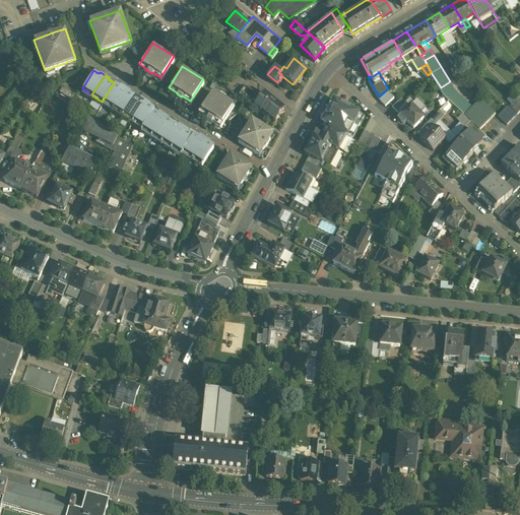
[(120,85),(114,81),(114,82),(103,101),(113,107),(125,86),(121,83),(120,85)]
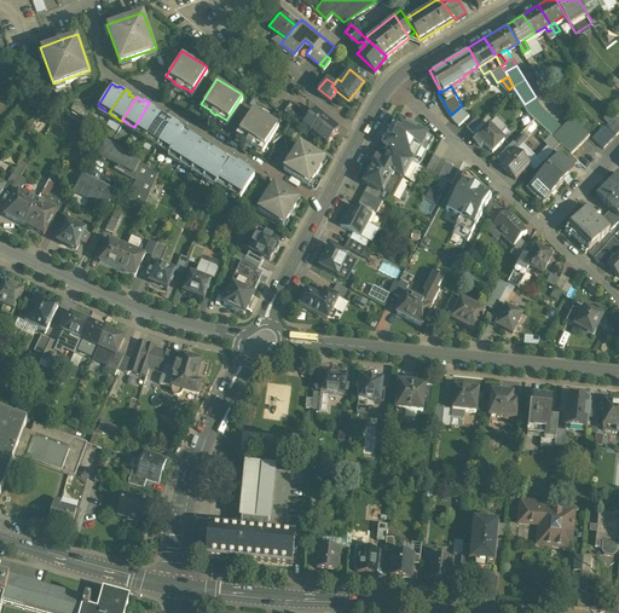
[(561,125),(539,103),(536,97),(525,104),(527,109),(534,115),(537,119),(553,133),(561,125)]
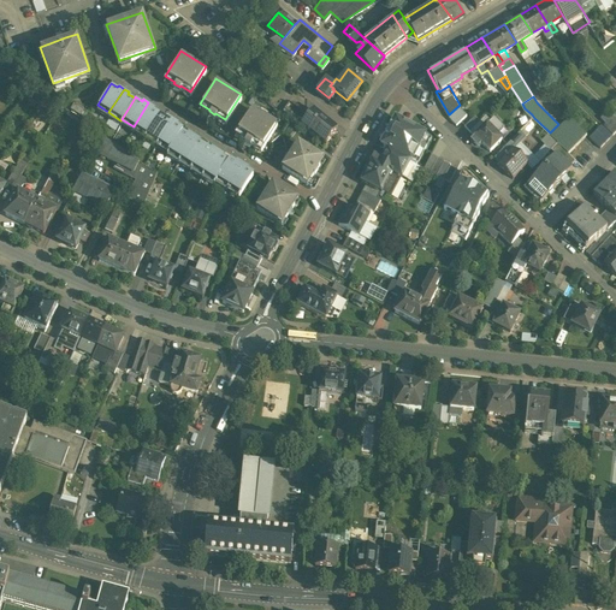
[(87,107),(73,99),(70,105),(83,113),(87,107)]
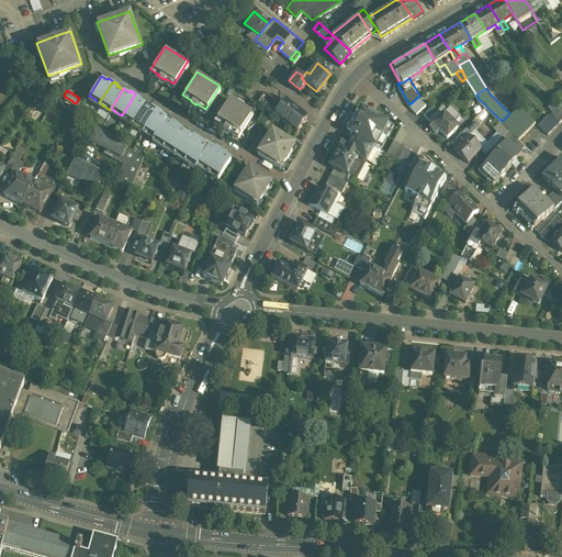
[(276,99),(265,90),(258,98),(269,107),(274,100),(276,99)]
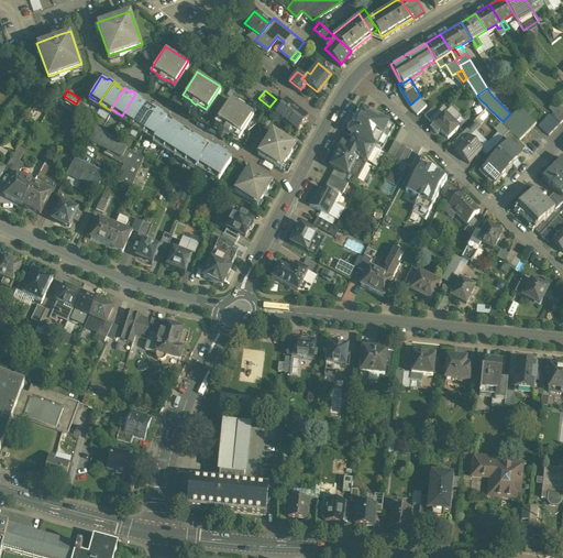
[(135,94),(122,116),(132,122),(145,102),(139,99),(141,97),(135,94)]
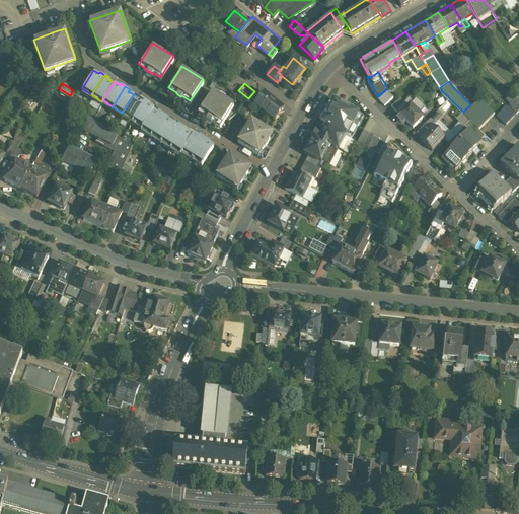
[(233,102),(212,88),(199,109),(207,116),(206,116),(211,119),(212,118),(220,124),(232,103),(233,102)]
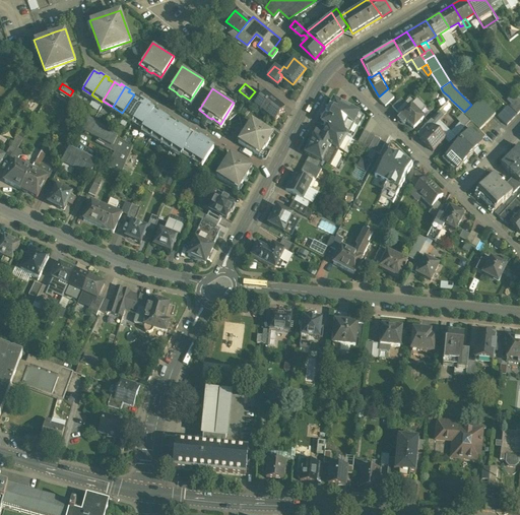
[(284,106),(263,88),(258,95),(253,102),(274,118),(284,106)]
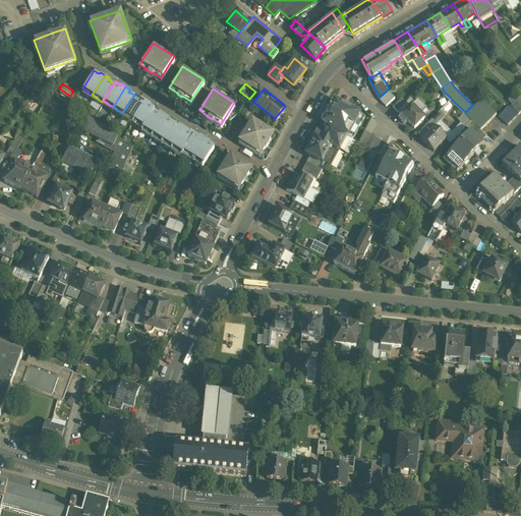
[(389,89),(380,97),(386,103),(395,94),(389,89)]
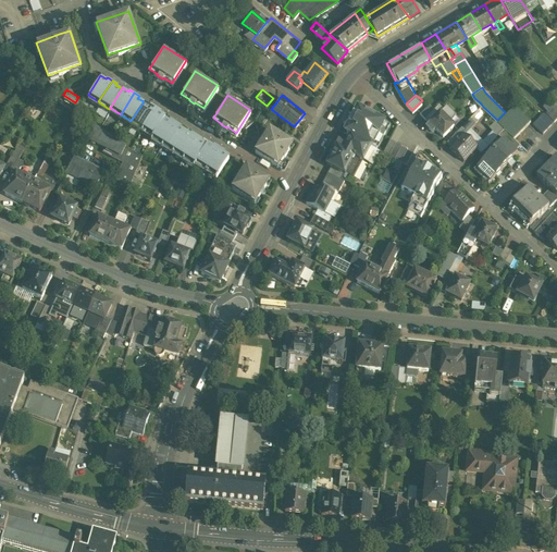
[(272,99),(267,106),(271,109),(276,102),(272,99)]
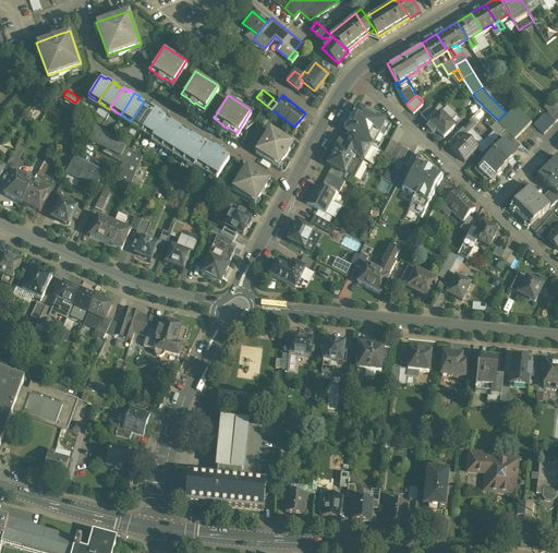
[(144,101),(131,121),(142,128),(156,106),(150,104),(149,105),(144,101)]
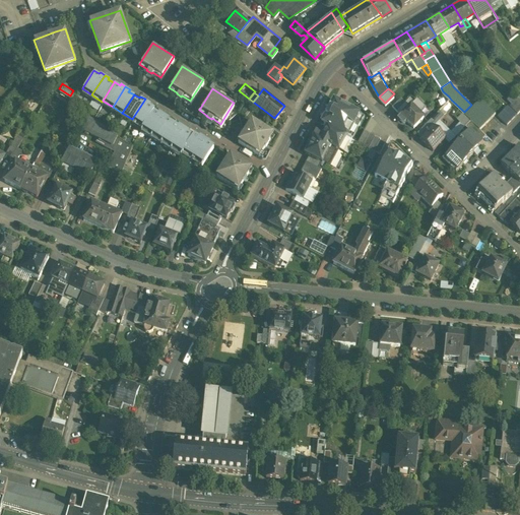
[(400,94),(392,103),(396,108),(404,99),(400,94)]
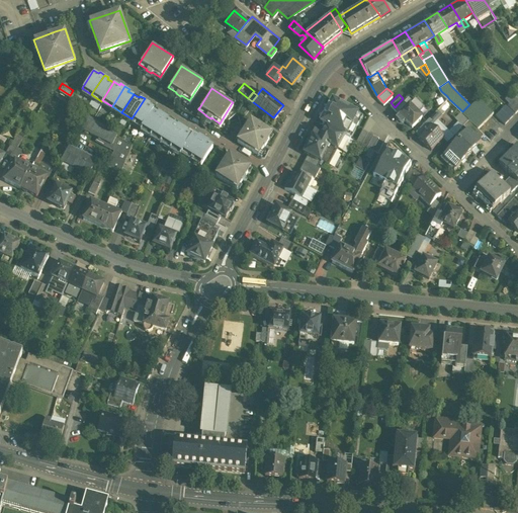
[(517,96),(515,94),(507,102),(515,109),(517,105),(517,96)]
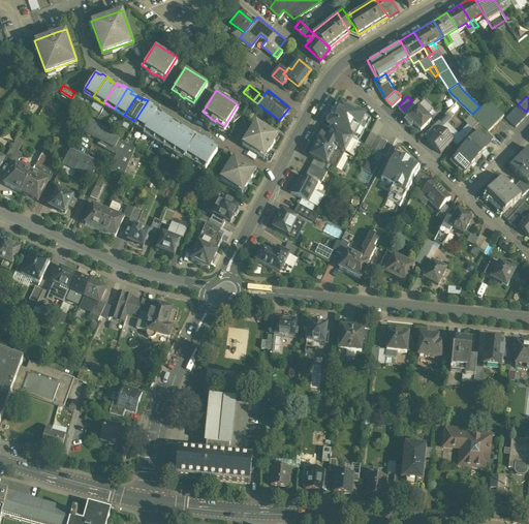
[(339,97),(327,122),(351,134),(365,111),(339,97)]
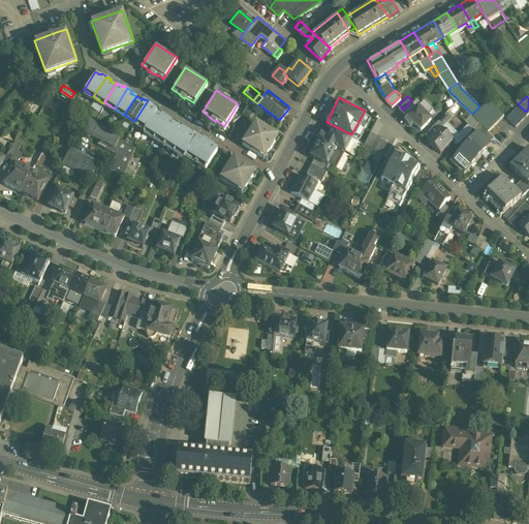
[(479,106),(472,114),(478,119),(488,128),(503,113),(489,98),(479,106)]
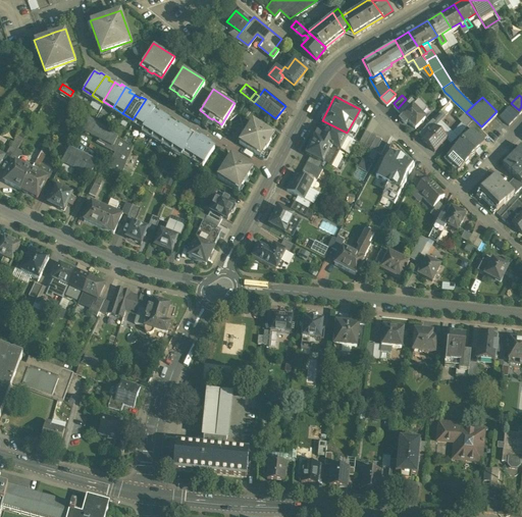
[(146,99),(133,119),(143,125),(153,109),(154,107),(149,104),(150,102),(146,99)]
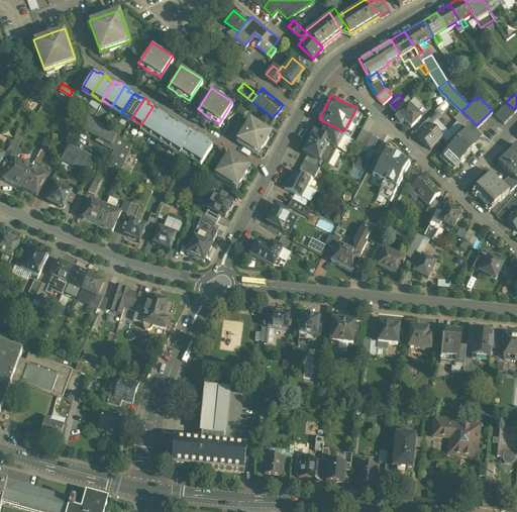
[(402,98),(394,107),(398,110),(407,102),(402,98)]
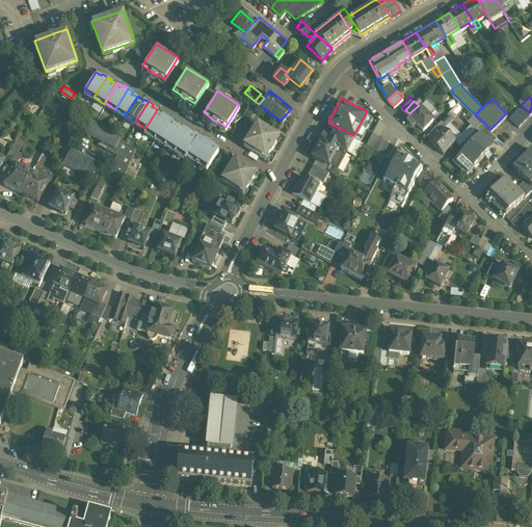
[(420,104),(419,105),(409,113),(410,114),(408,116),(414,122),(416,120),(423,127),(433,116),(420,104)]
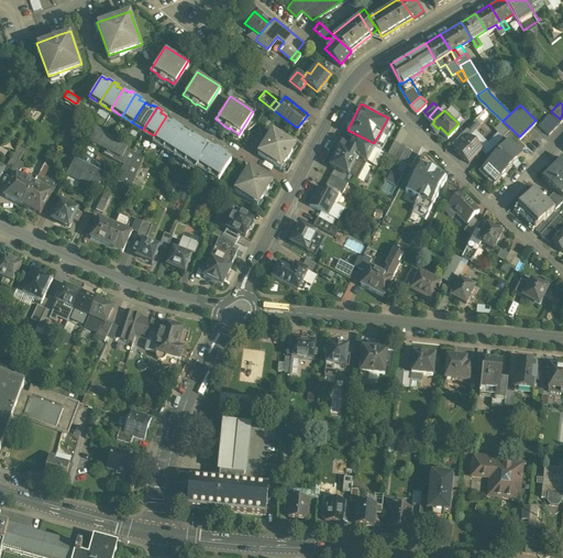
[(549,112),(539,122),(549,131),(558,121),(550,112),(549,112)]
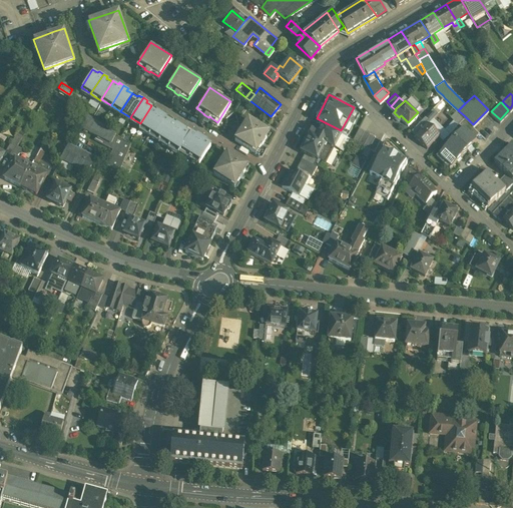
[(433,105),(412,127),(416,132),(427,120),(428,120),(433,115),(438,110),(433,105)]
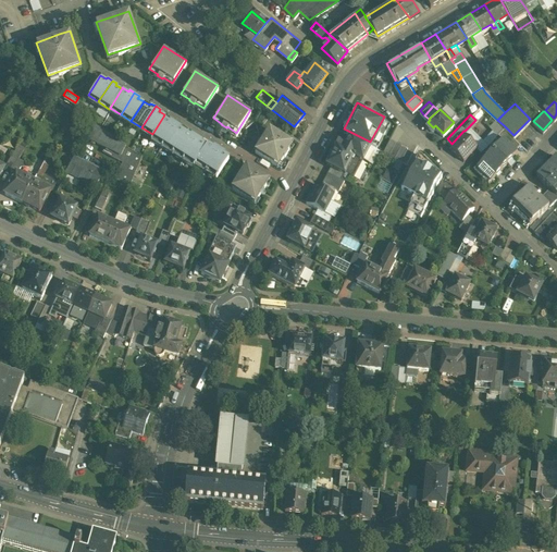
[(163,117),(152,134),(151,136),(162,143),(175,121),(171,118),(169,120),(163,117)]
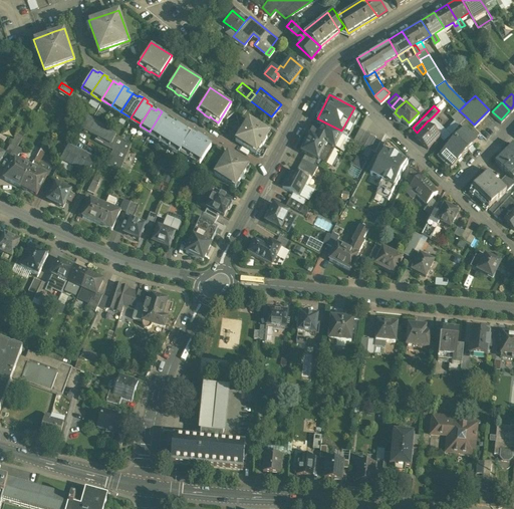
[(115,132),(83,110),(77,121),(110,143),(115,132)]
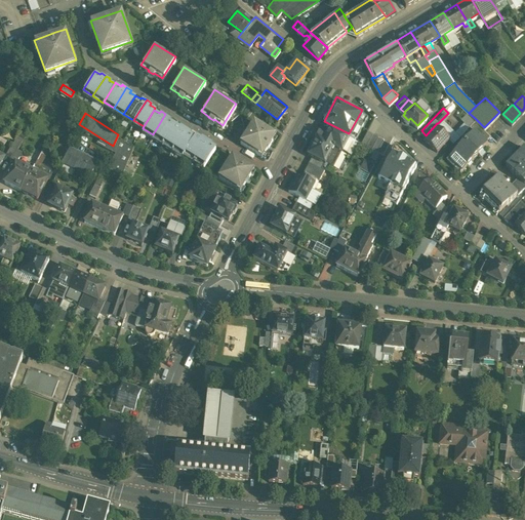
[(165,114),(153,134),(162,141),(174,122),(168,119),(169,117),(165,114)]
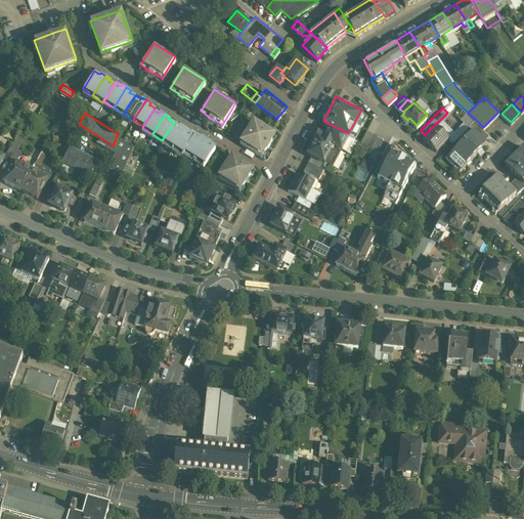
[(274,131),(253,118),(239,139),(261,154),(266,144),(267,145),(270,140),(269,140),(274,131)]
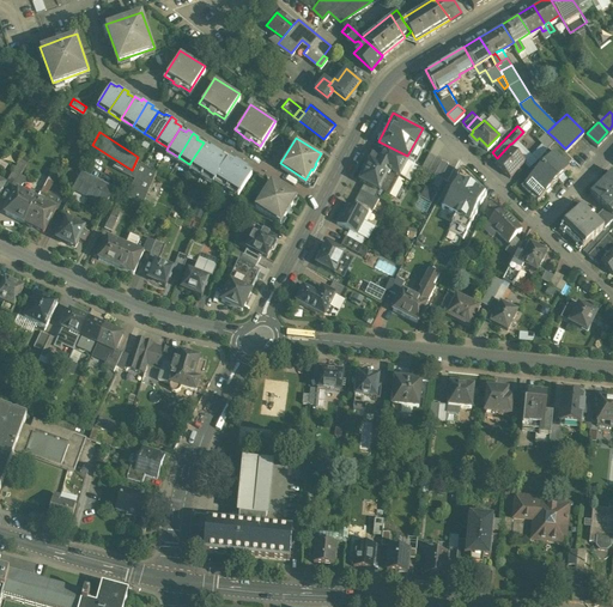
[(536,157),(517,138),(511,144),(525,158),(530,163),(536,157)]
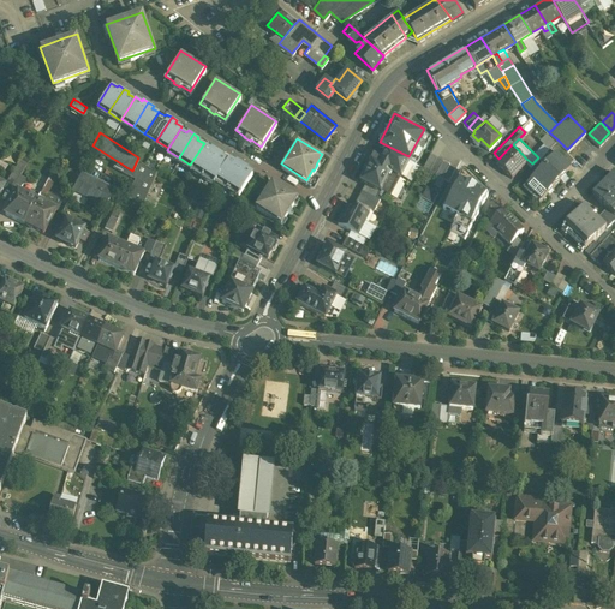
[(567,149),(556,138),(549,145),(555,150),(556,149),(569,162),(574,156),(567,149)]
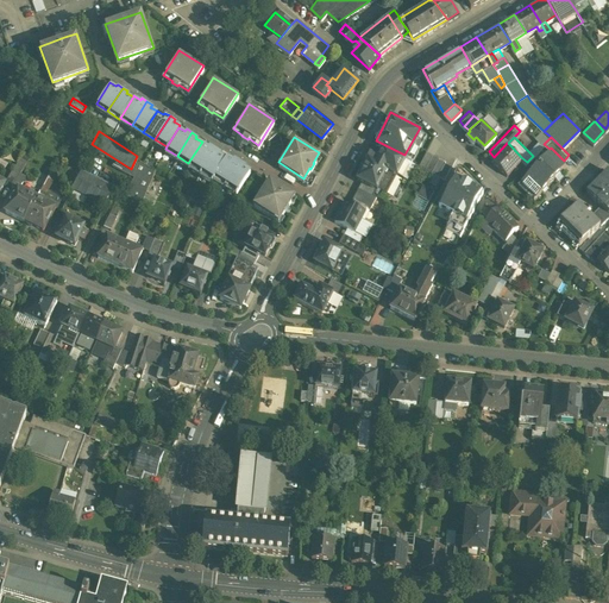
[(202,142),(188,163),(200,170),(214,148),(209,144),(208,145),(202,142)]
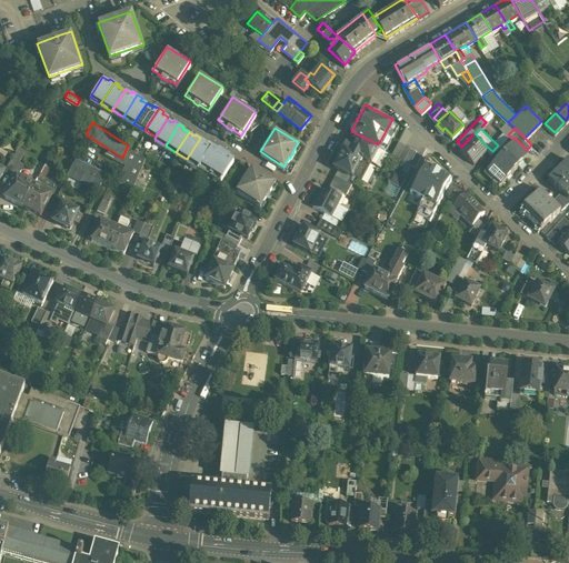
[(475,133),(473,133),(461,147),(460,148),(473,161),(487,147),(475,133)]
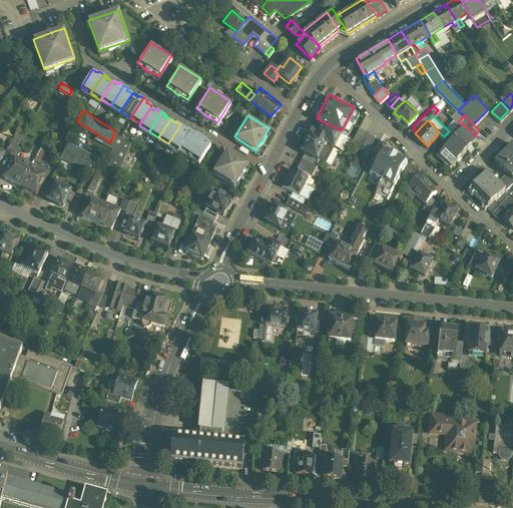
[(341,130),(323,121),(318,130),(317,131),(325,134),(323,138),(326,139),(317,155),(325,160),(334,144),(341,130)]
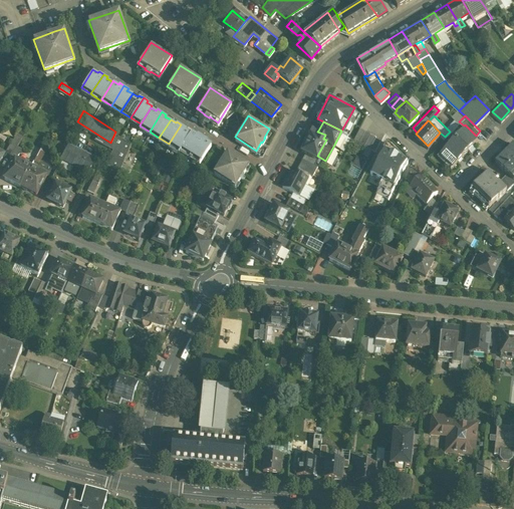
[(186,126),(181,124),(169,144),(179,151),(180,149),(190,132),(185,129),(186,126)]
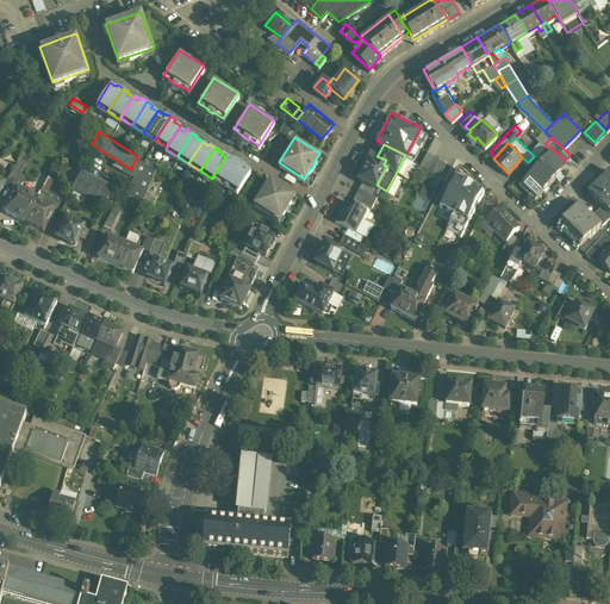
[(551,149),(520,181),(535,197),(566,163),(565,161),(552,148),(551,149)]
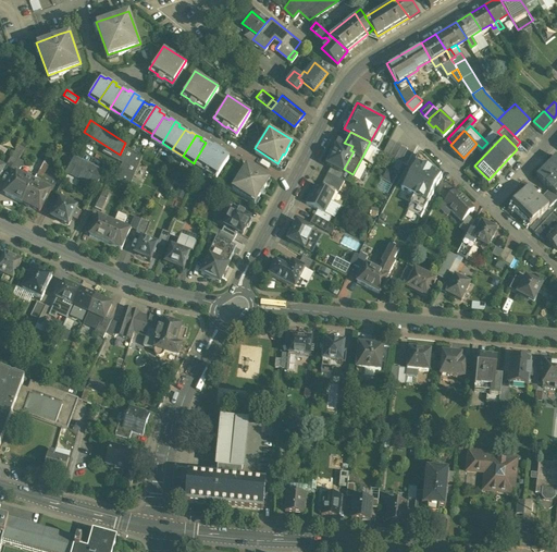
[(396,139),(391,136),(383,149),(390,152),(396,139)]
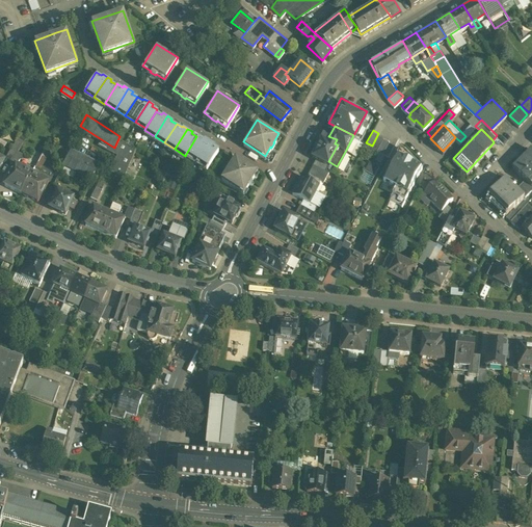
[(383,136),(378,133),(372,146),(377,148),(383,136)]
